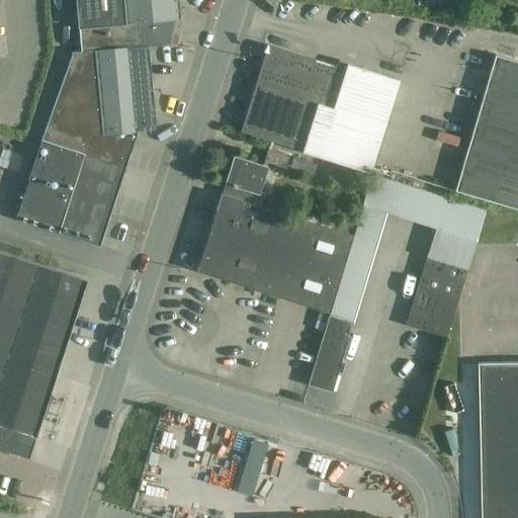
[(157,130),(150,47),(173,44),(178,19),(179,19),(177,0),(78,0),(83,52),(74,53),(45,140),(139,131),(157,130)]
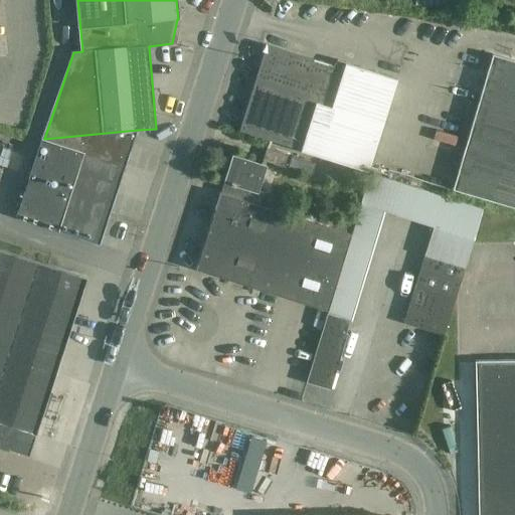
[(415,0),(416,7),(448,8),(447,0),(415,0)]
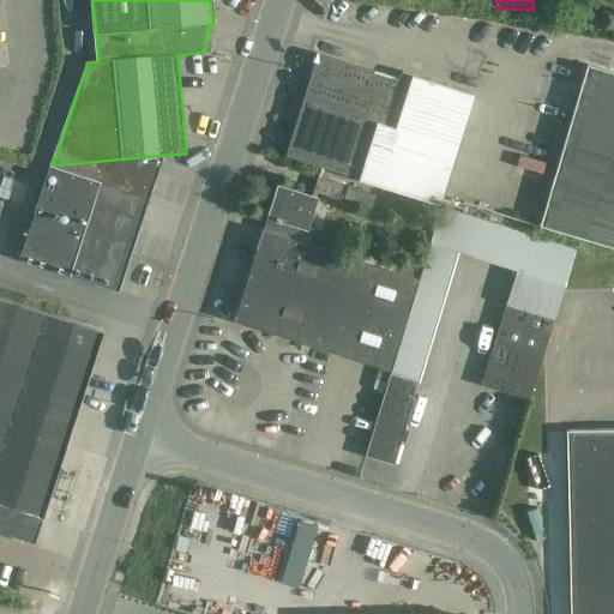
[(403,72),(398,78),(320,54),(287,157),(440,205),(475,94),(403,72)]
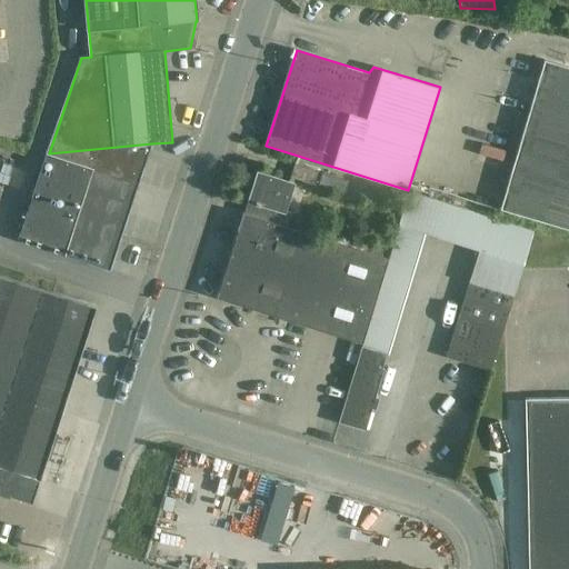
[(501,210),(568,229),(568,67),(545,60),(501,210)]
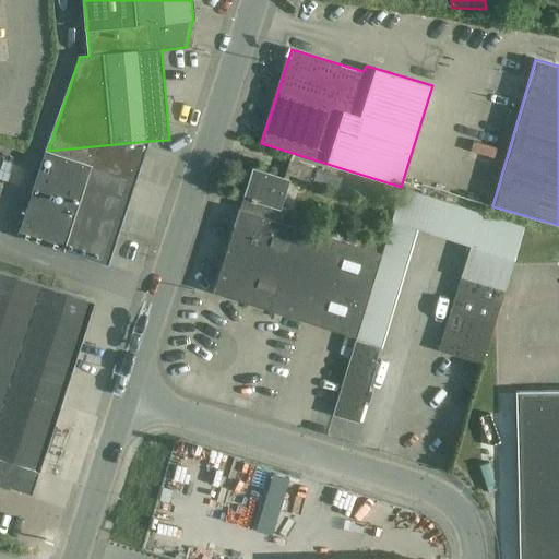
[(150,141),(48,151),(48,152),(19,234),(18,235),(109,265),(150,141)]
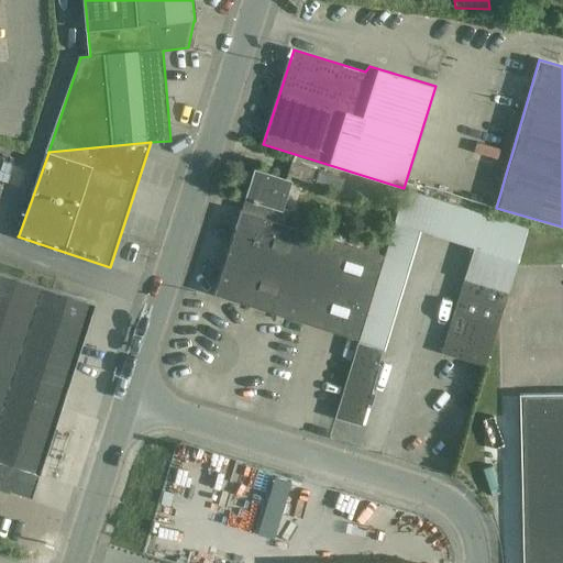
[(289,176),(315,184),(319,170),(294,162),(289,176)]
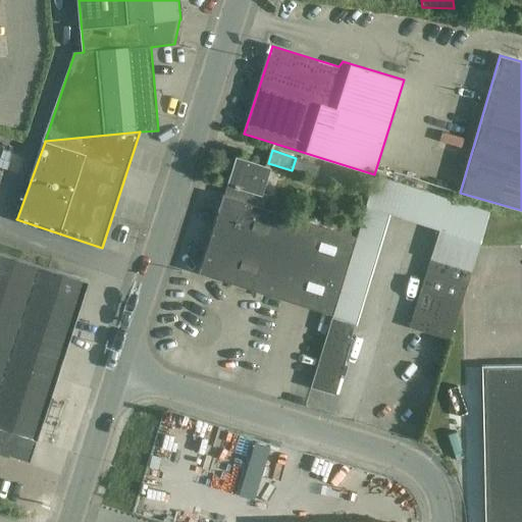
[(228,184),(224,196),(263,208),(267,196),(262,194),(270,168),(237,157),(228,183),(228,184)]
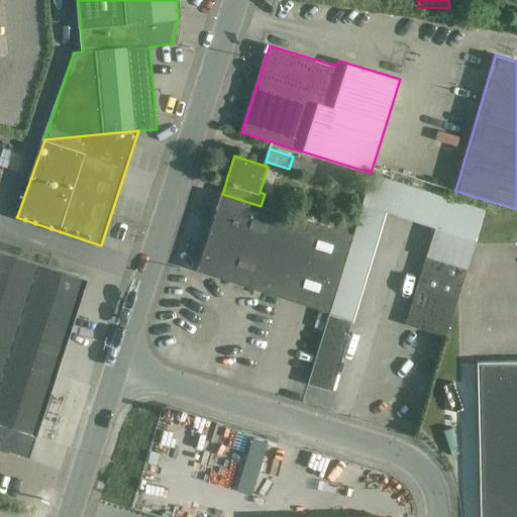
[(291,168),(314,176),(318,165),(295,157),(291,168)]
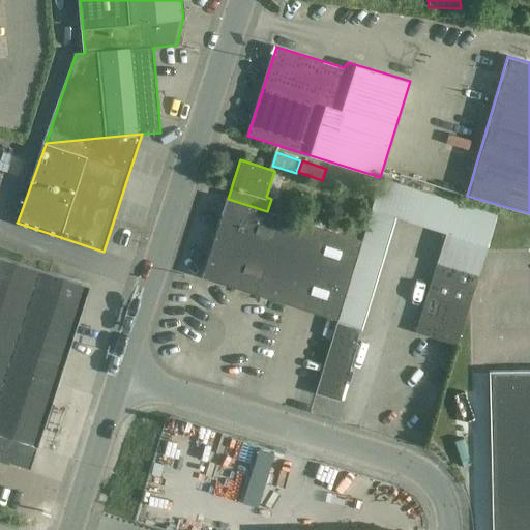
[(336,183),(359,190),(364,173),(342,166),(336,183)]
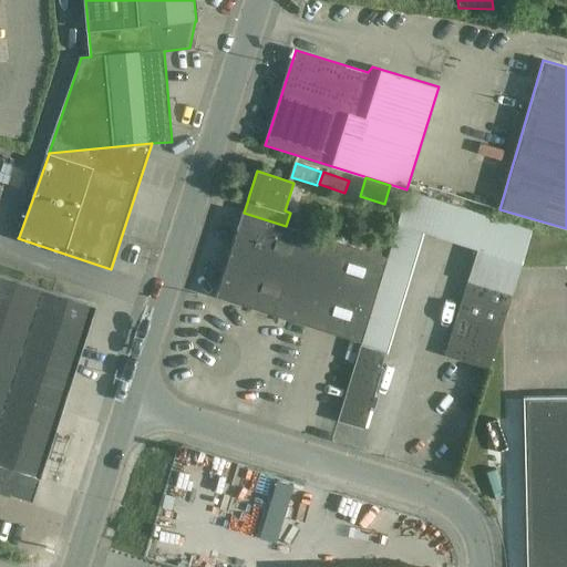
[(502,331),(534,230),(409,191),(398,225),(399,225),(389,258),(378,292),(362,344),(339,421),(366,429),(383,368),(382,367),(387,351),(423,233),(477,249),(456,317),(445,357),(490,370),(502,331)]
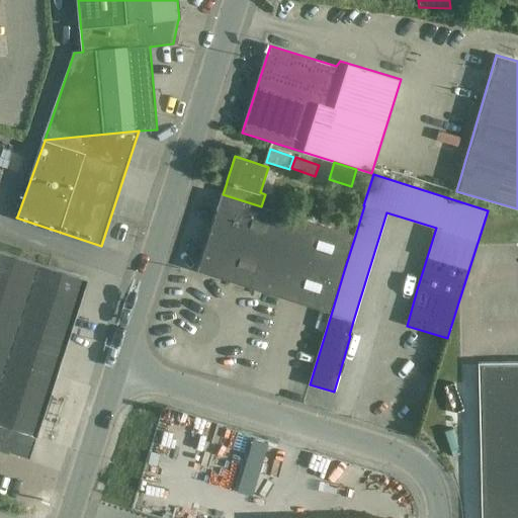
[(261,206),(223,194),(198,270),(331,313),(345,267),(355,236),(348,234),(307,221),(261,206)]
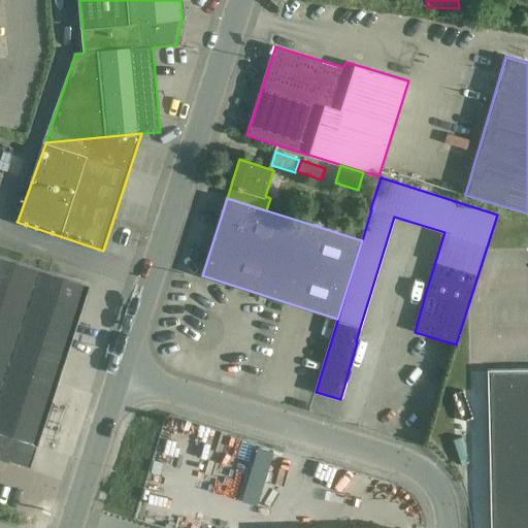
[(338,225),(315,217),(312,225),(355,238),(358,229),(339,223),(338,225)]
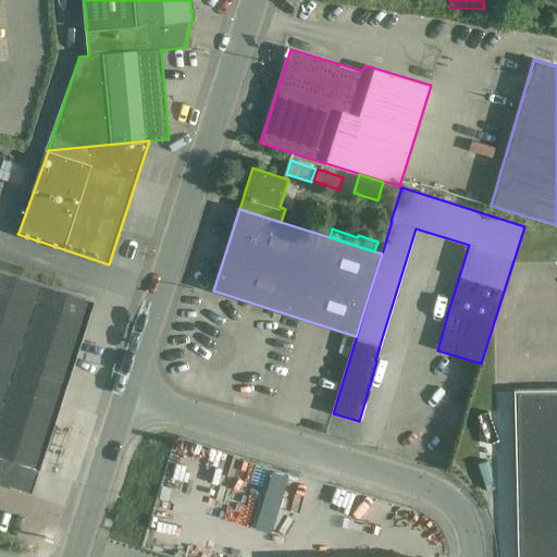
[(0,480),(32,491),(33,491),(39,469),(93,300),(0,270),(0,480)]
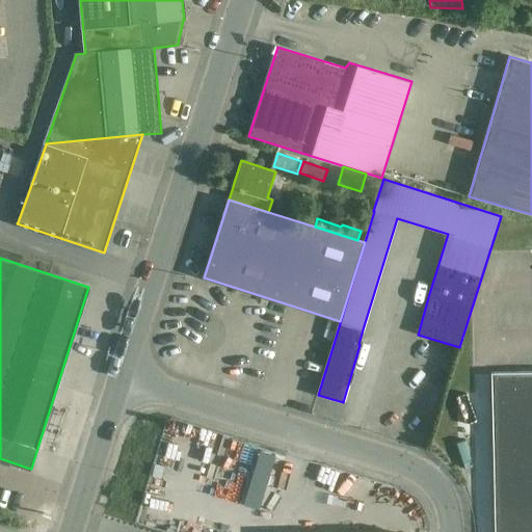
[(531,531),(531,371),(493,373),(496,531),(531,531)]
